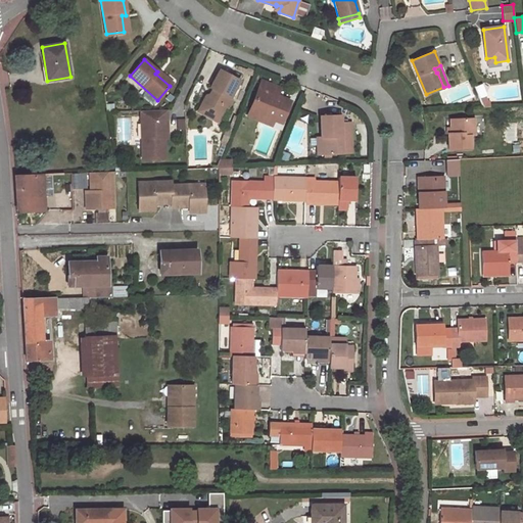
[(227,108),(231,101),(229,96),(238,80),(219,69),(209,88),(214,90),(210,96),(208,97),(202,107),(209,111),(210,114),(218,119),(224,107),(227,108)]
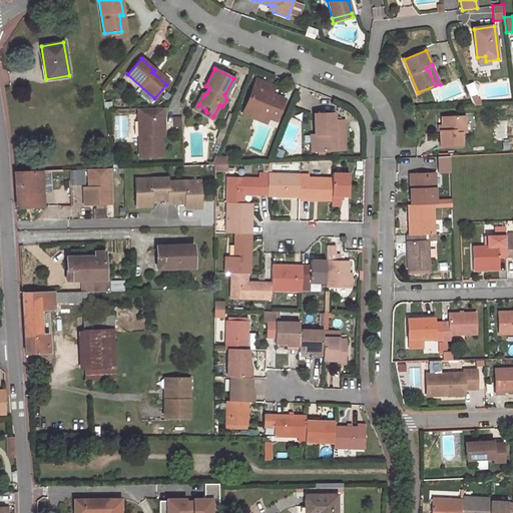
[(272,95),(267,93),(269,85),(254,80),(243,108),(266,117),(274,120),(283,99),(272,95)]
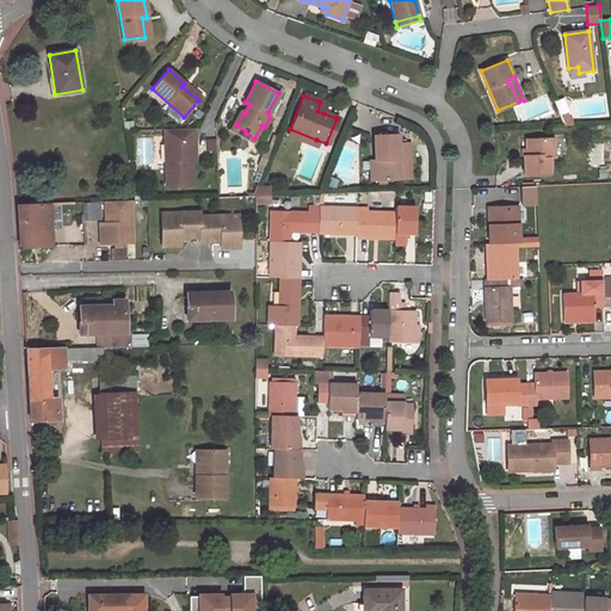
[(320,102),(318,111),(323,113),(327,105),(320,102)]
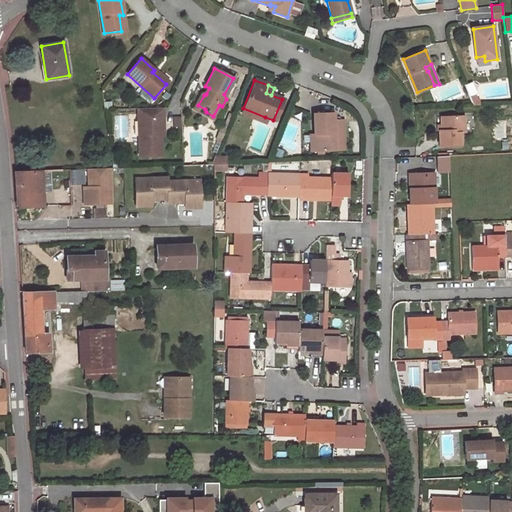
[(198,105),(204,95),(206,94),(209,88),(205,86),(193,107),(193,109),(211,119),(213,116),(206,112),(205,109),(198,105)]
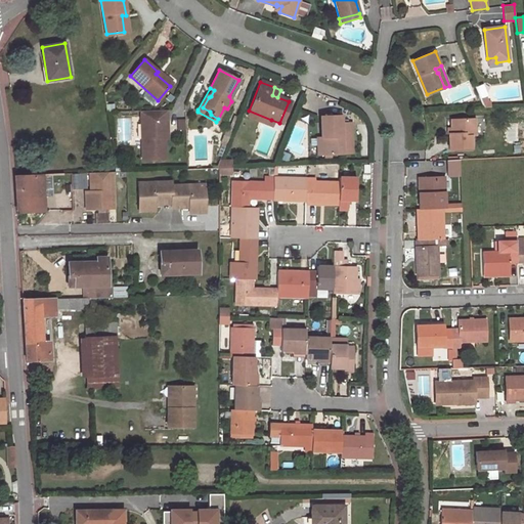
[(486,97),(481,99),(484,107),(490,107),(490,102),(488,102),(486,97)]
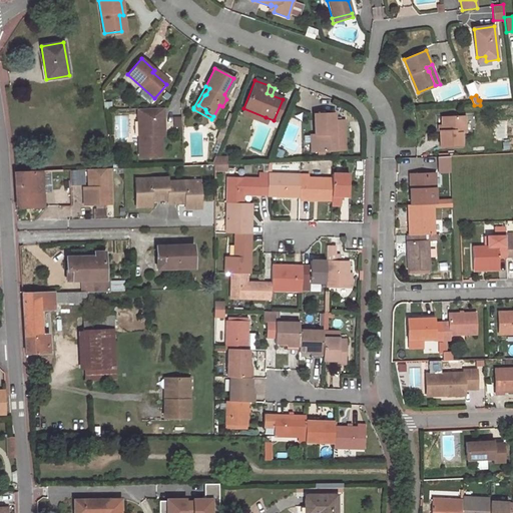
[(157,134),(157,117),(163,117),(163,107),(137,108),(140,155),(161,154),(161,134),(157,134)]
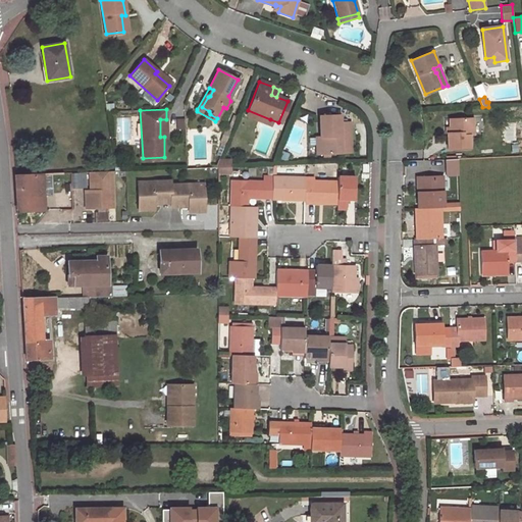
[(270,119),(248,110),(246,115),(268,124),(270,119)]
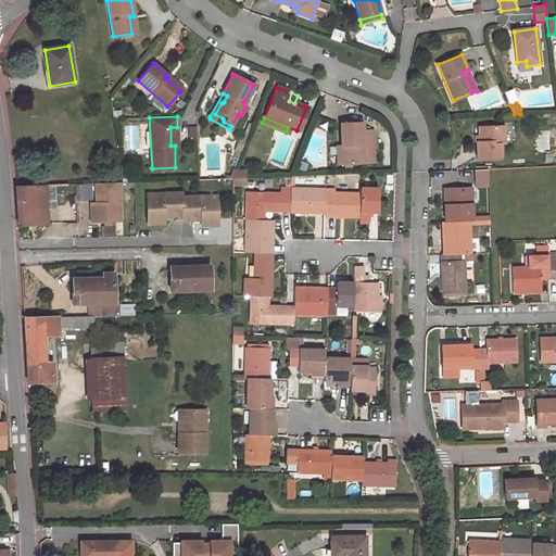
[(339,123),(339,144),(340,164),(362,163),(373,163),(371,129),(361,129),(361,122),(339,123)]
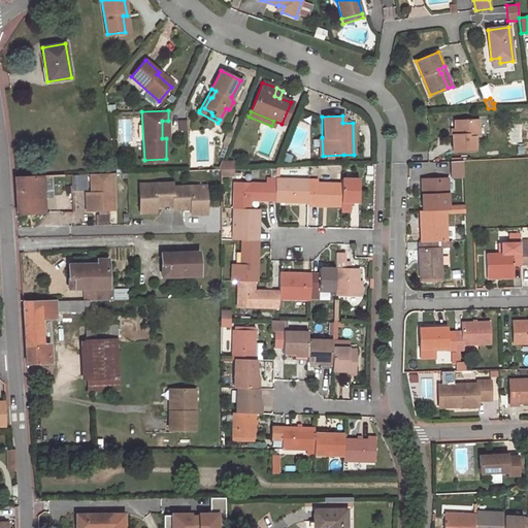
[(452,134),(453,152),(474,151),(474,136),(479,136),(477,119),(455,120),(455,128),(455,134),(452,134)]
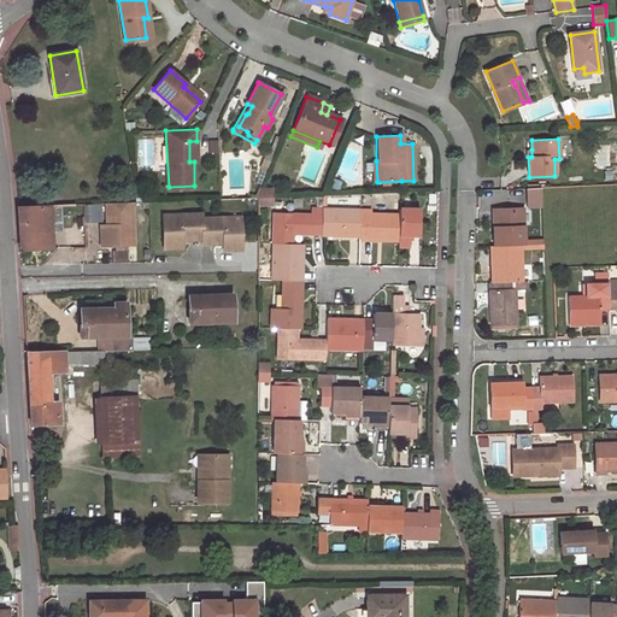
[(331,181),(328,188),(336,191),(340,184),(331,181)]
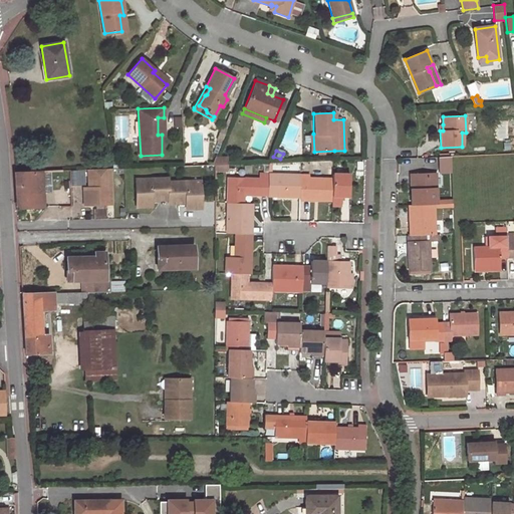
[(439,168),(452,168),(451,157),(438,158),(439,168)]
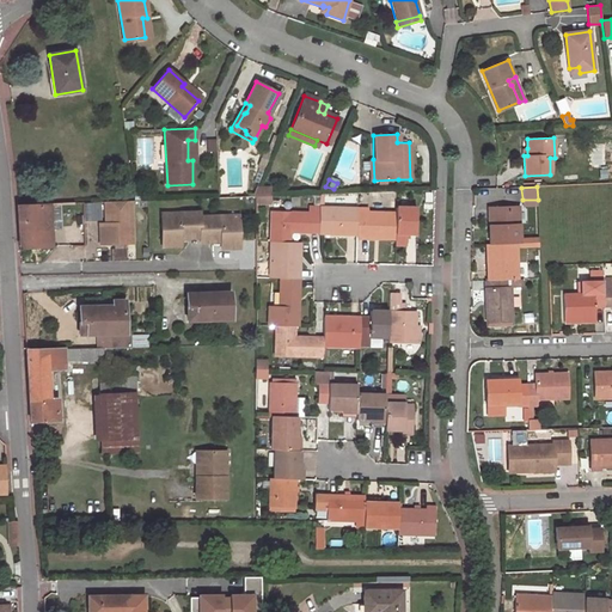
[(133,201),(105,201),(106,224),(103,224),(104,244),(134,243),(133,201)]
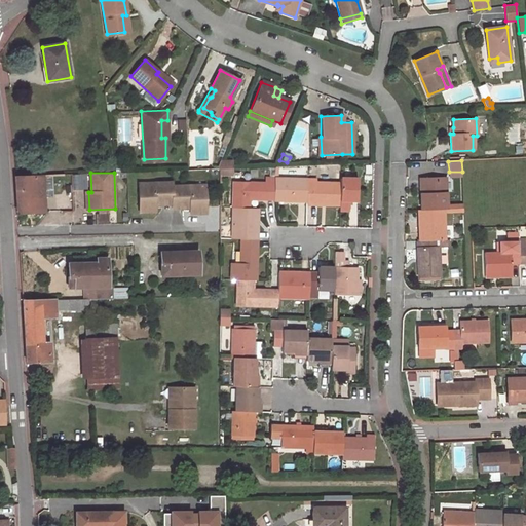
[(16,177),(19,213),(44,212),(43,198),(52,197),(51,177),(42,176),(16,177)]
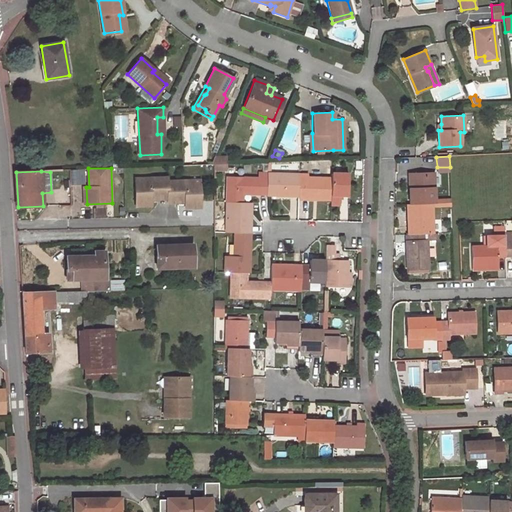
[(79,182),(78,171),(70,172),(71,182),(79,182)]
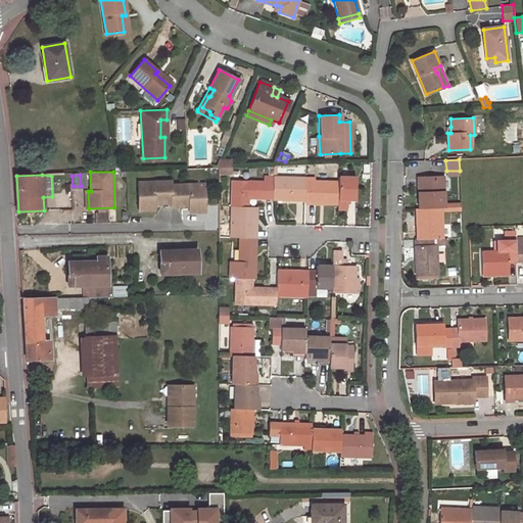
[(305,179),(274,178),(273,183),(273,199),(305,200),(305,182),(305,179)]
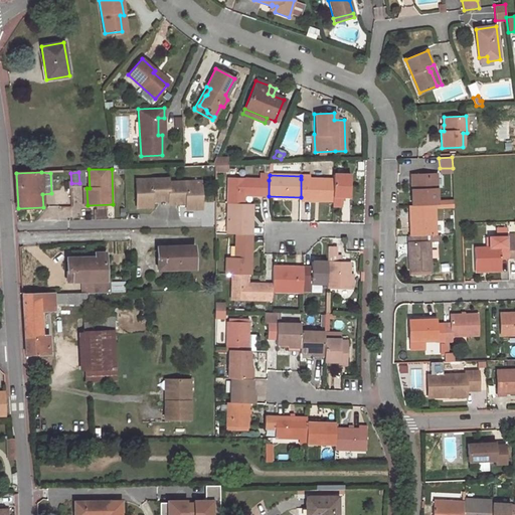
[(350,197),(350,175),(334,175),(333,180),(333,201),(333,206),(342,206),(342,196),(350,197)]
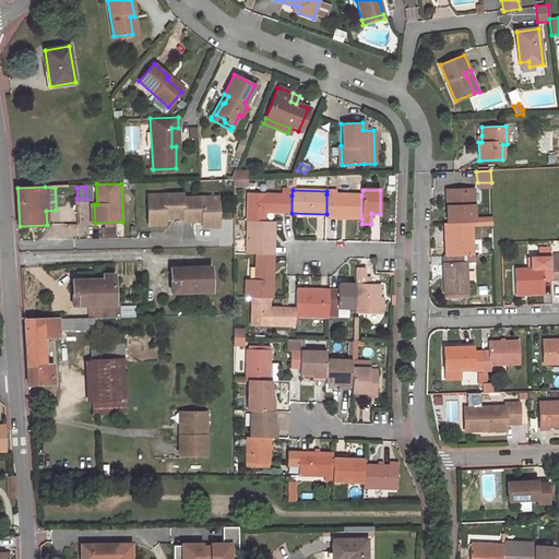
[(474,190),(447,190),(448,223),(472,222),(475,222),(474,190)]
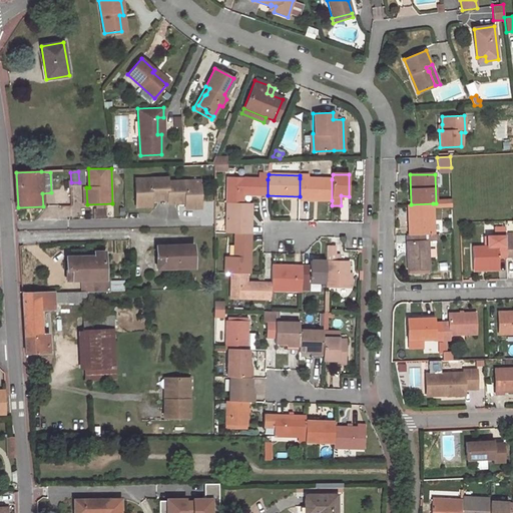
[(151,200),(168,199),(168,182),(168,177),(135,179),(136,201),(151,200)]
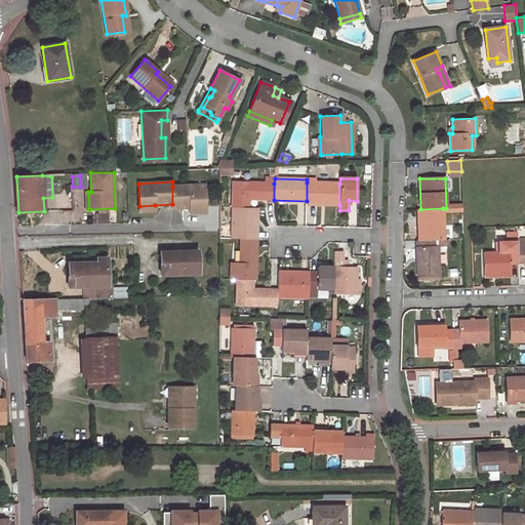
[(274,184),(234,183),(233,207),(248,208),(248,199),(274,200),(274,184)]
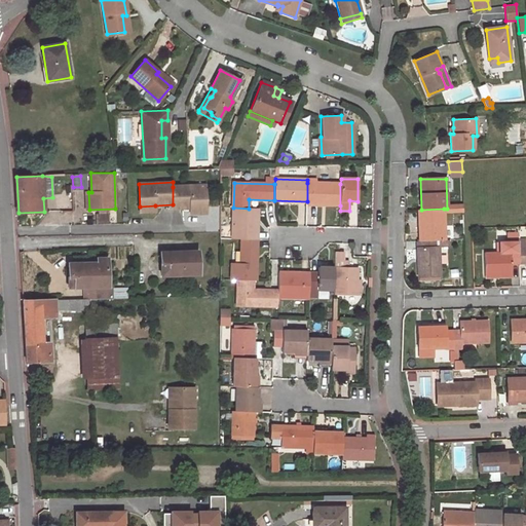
[(340,184),(307,183),(307,201),(307,204),(340,205),(340,184)]
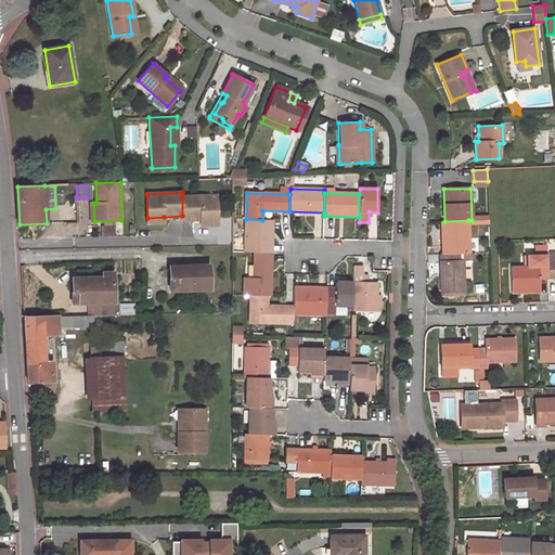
[(183,220),(201,219),(217,219),(216,196),(182,197),(182,216),(183,220)]
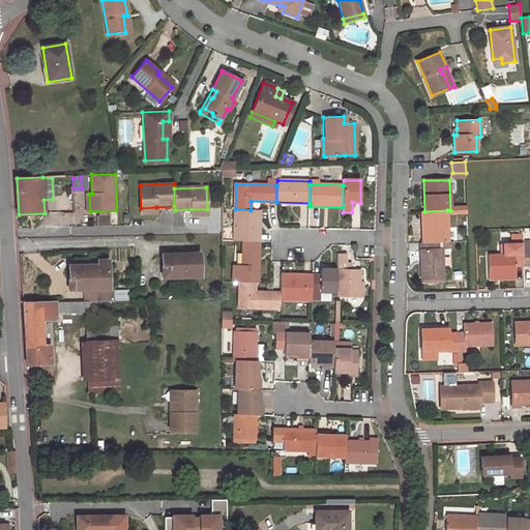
[(235,209),(234,240),(243,241),(259,241),(260,210),(251,210),(235,209)]
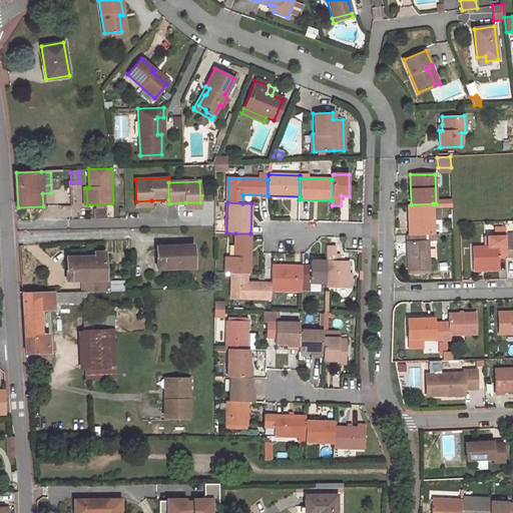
[(434,234),(433,203),(411,204),(409,204),(410,234),(428,234),(434,234)]
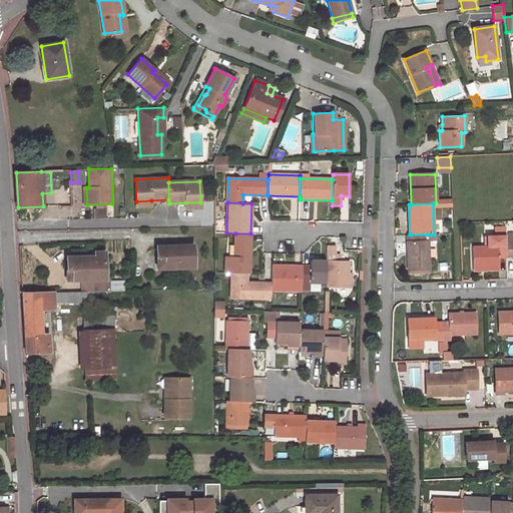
[(473,269),(498,268),(498,259),(505,258),(505,241),(504,228),(494,228),(494,237),(484,238),(485,247),(472,247),(473,269)]
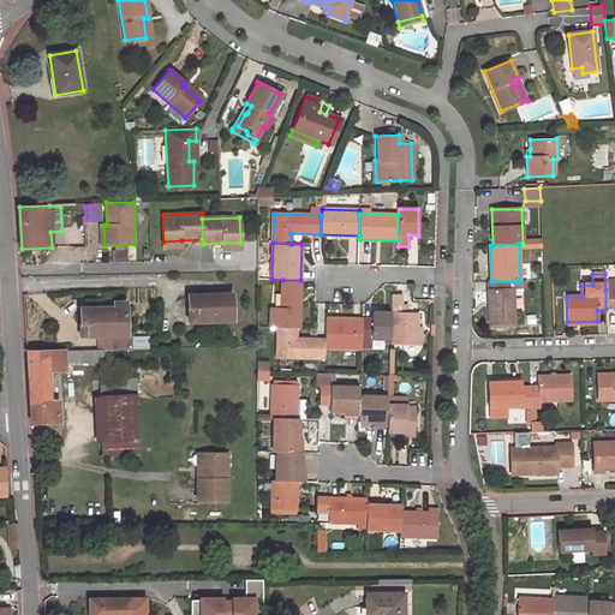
[(281,309),(270,309),(270,327),(278,327),(296,328),(299,328),(300,280),(282,280),(281,309)]
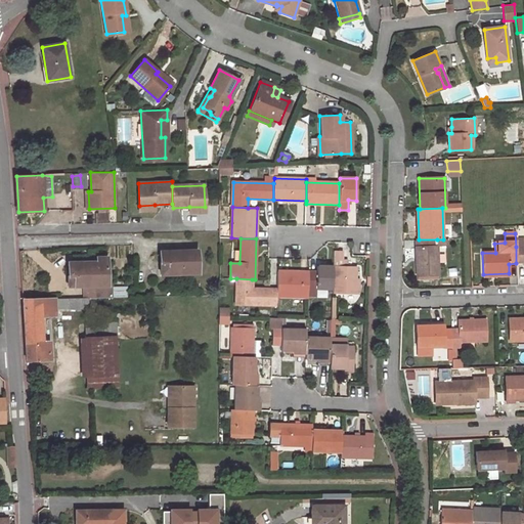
[(417,276),(438,275),(437,239),(419,239),(416,239),(417,276)]
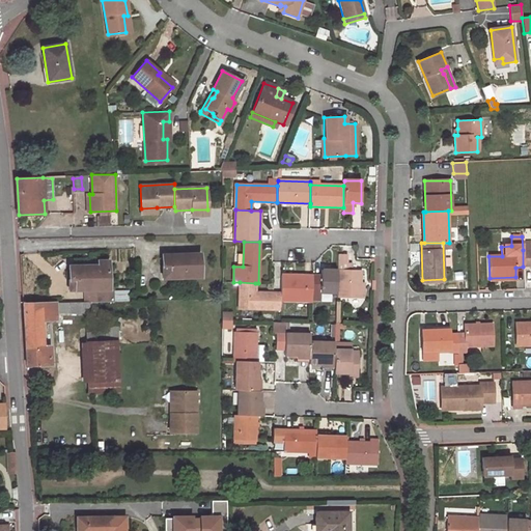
[(200,254),(163,255),(163,278),(200,277),(200,254)]
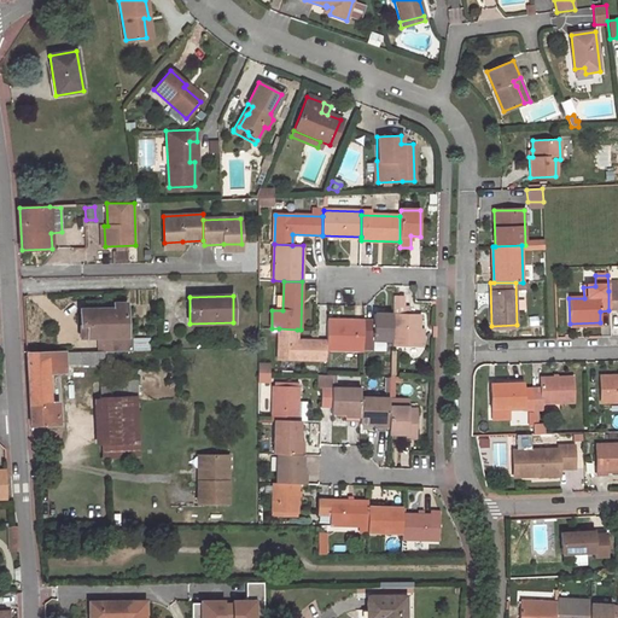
[(391,344),(419,344),(419,330),(420,315),(403,315),(403,297),(394,297),(392,315),(392,340),(391,344)]
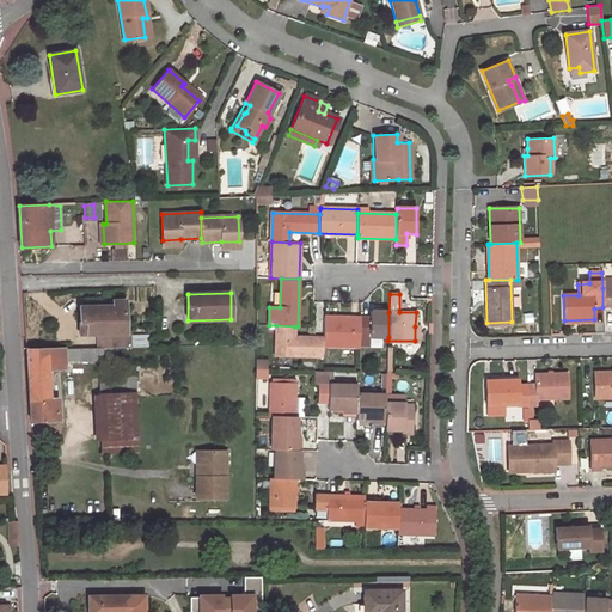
[(98,334),(112,334),(114,348),(129,347),(129,332),(126,332),(124,300),(114,301),(114,306),(105,306),(80,307),(80,323),(86,323),(86,334),(98,334)]
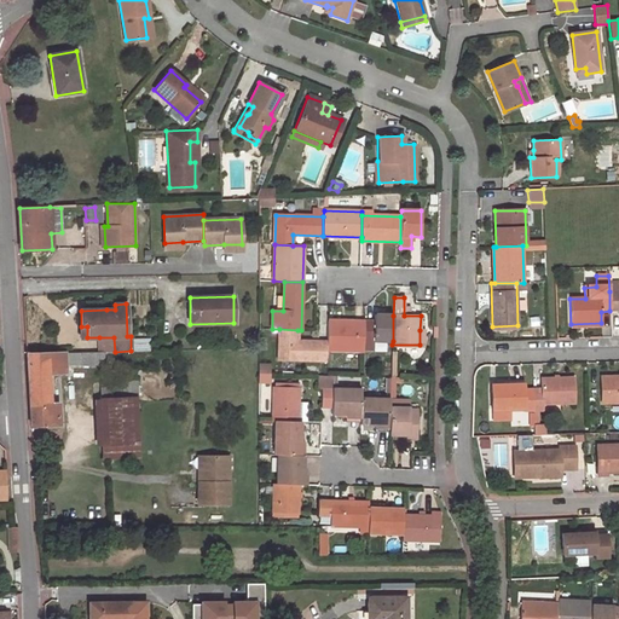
[(364,340),(393,341),(393,316),(375,314),(374,322),(365,322),(364,340)]
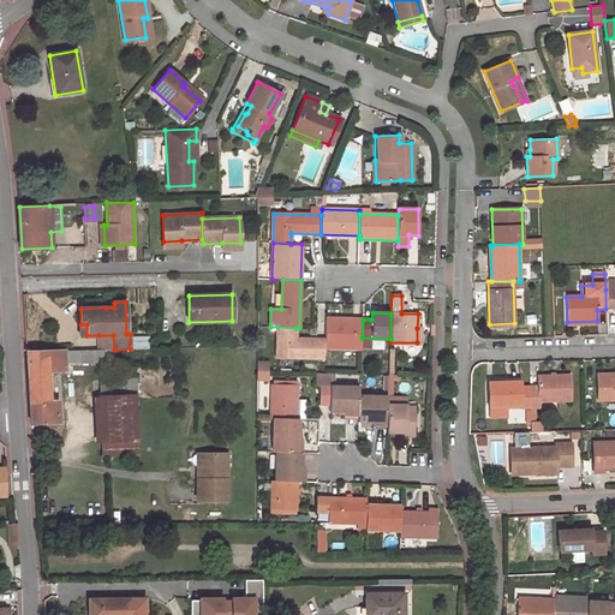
[(326,347),(362,348),(362,338),(363,320),(326,318),(326,340),(326,347)]
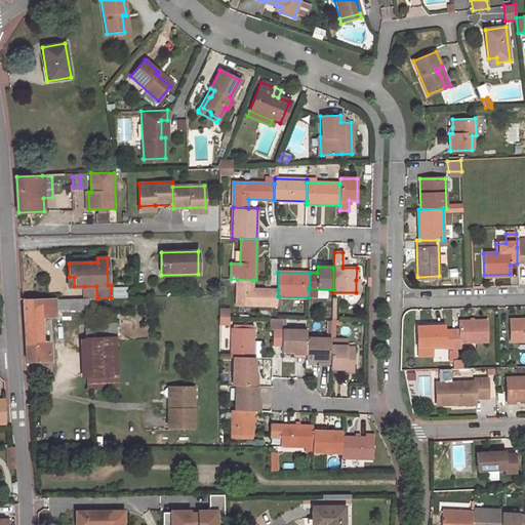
[(237,279),(236,305),(277,306),(278,296),(278,290),(252,289),(252,280),(237,279)]
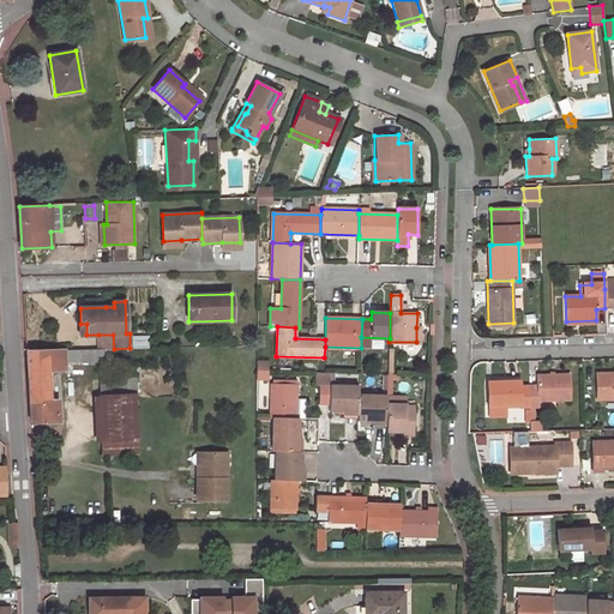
[(112,349),(114,349),(113,335),(98,335),(98,349),(112,349)]
